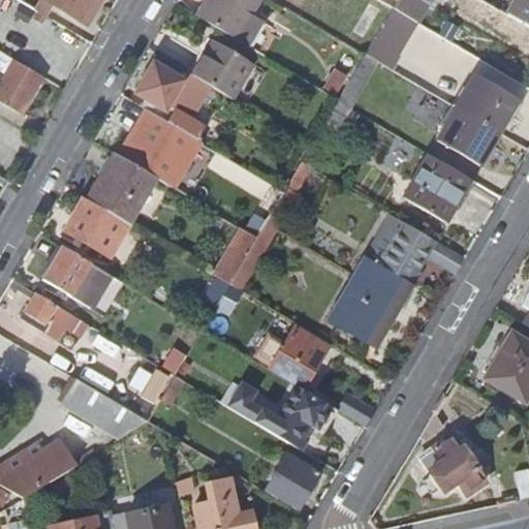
[(89,0),(40,0),(76,22),(89,0)]
